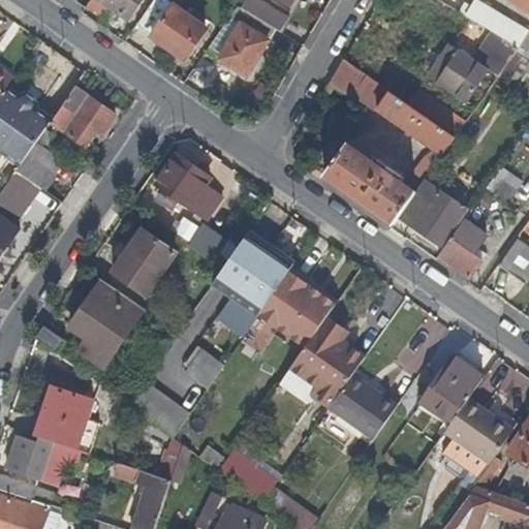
[(91,0),(86,8),(100,18),(107,7),(127,21),(142,0),(91,0)]
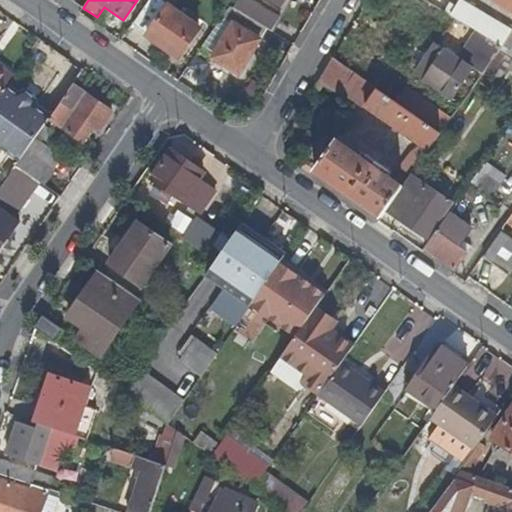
[(157,0),(168,10),(176,0),(157,0)]
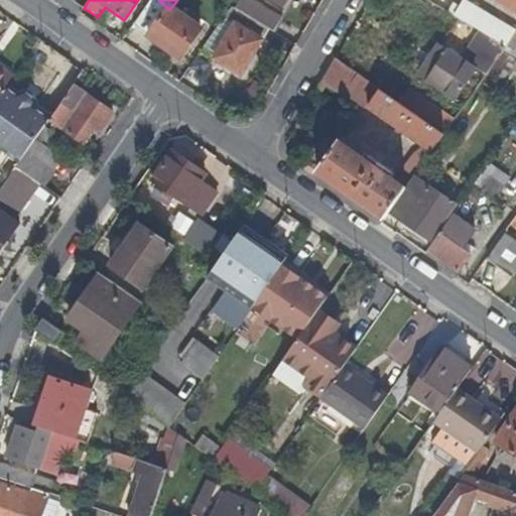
[(251,0),(243,0),(237,10),(269,29),(274,33),(283,19),(251,0)]
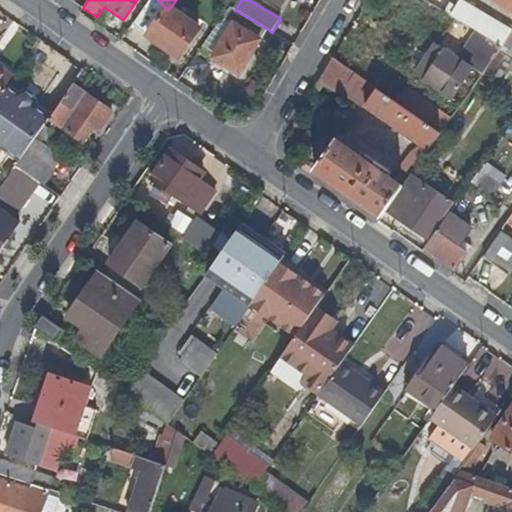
[(511,12),(511,0),(494,0),(494,1),(511,12)]
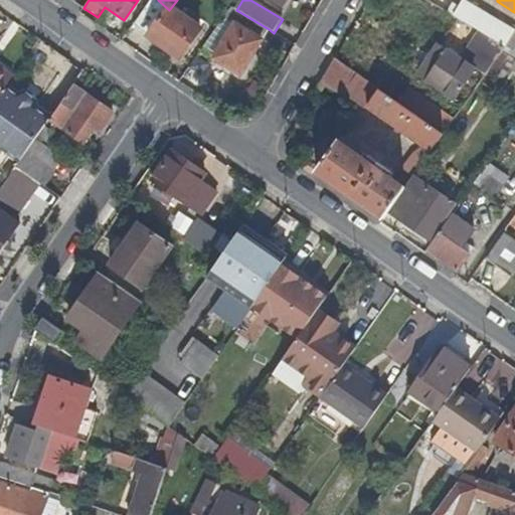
[(460,4),(453,16),(480,32),(498,43),(510,25),(491,14),(482,17),(460,4)]
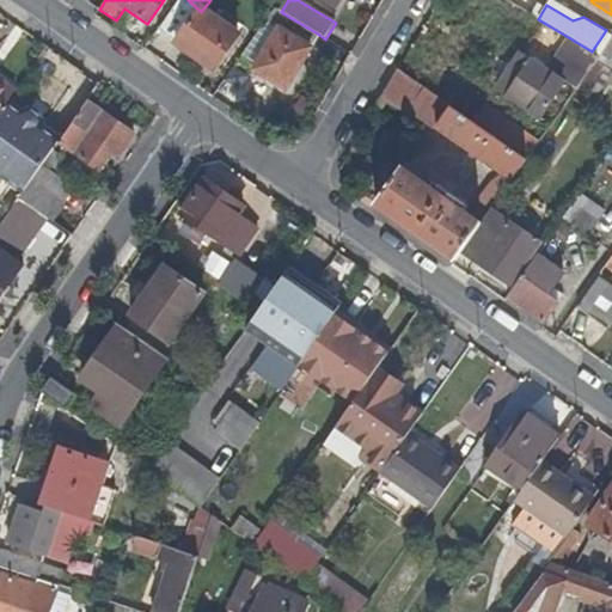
[(201,12),(176,51),(216,80),(240,42),(201,12)]
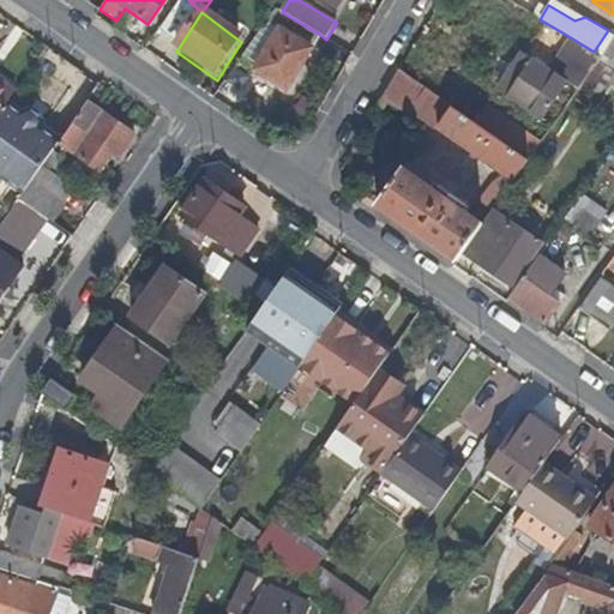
[(276,31),(256,77),(287,98),(315,55),(276,31)]
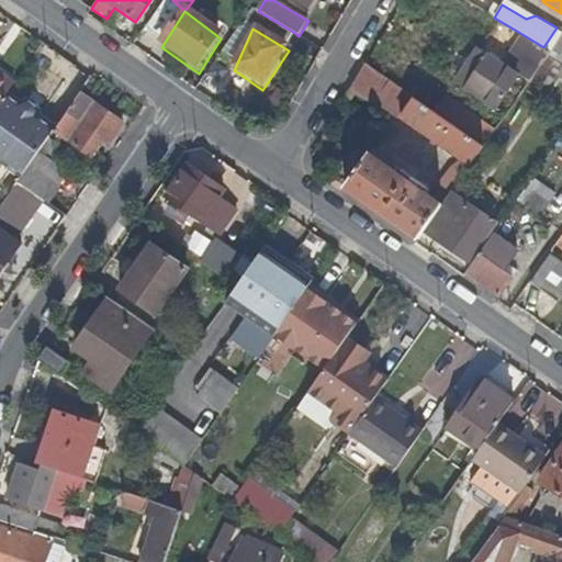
[(523,79),(529,83),(551,52),(543,47),(524,35),(503,66),(480,51),(458,83),(501,113),(523,79)]
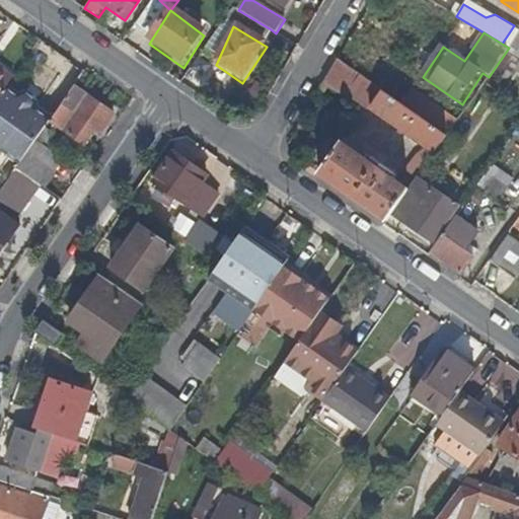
[(412,163),(423,170),(447,136),(403,105),(338,60),(322,84),(344,99),(349,92),(400,129),(397,132),(401,135),(404,132),(427,147),(416,157),(412,163)]
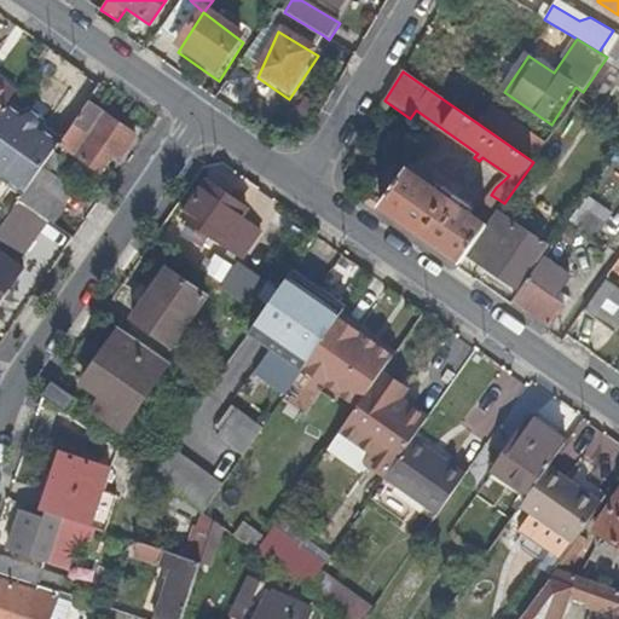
[(0,114),(7,104),(16,92),(0,81),(0,114)]
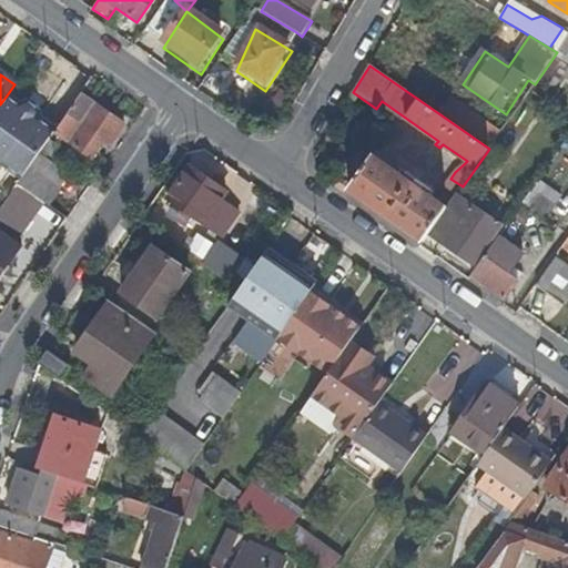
[(0,163),(22,180),(29,170),(40,154),(54,133),(57,132),(37,118),(18,103),(7,95),(0,104),(0,163)]
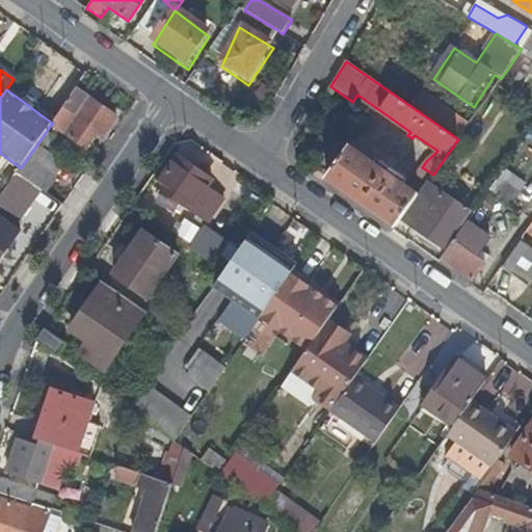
[(116,117),(76,89),(53,124),(51,125),(63,133),(67,129),(73,134),(71,137),(85,148),(98,131),(103,135),(116,117)]
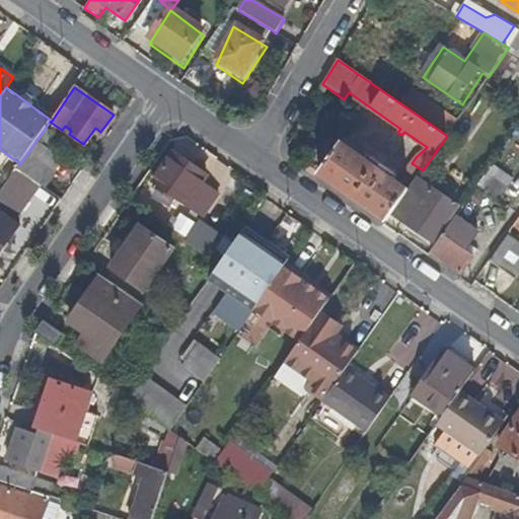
[(18,91),(16,94),(33,107),(35,102),(34,97),(26,92),(18,91)]
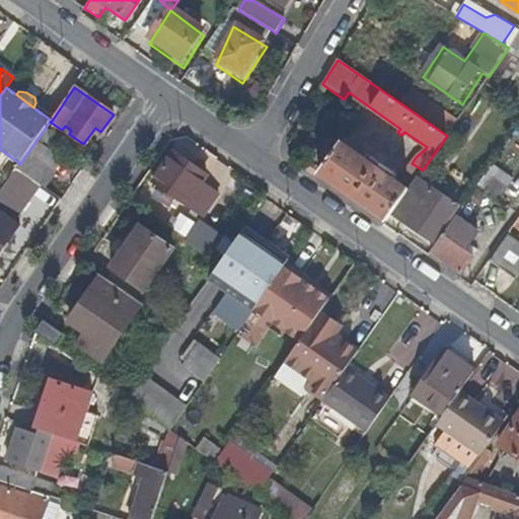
[(414,92),(403,105),(447,136),(457,122),(414,92)]
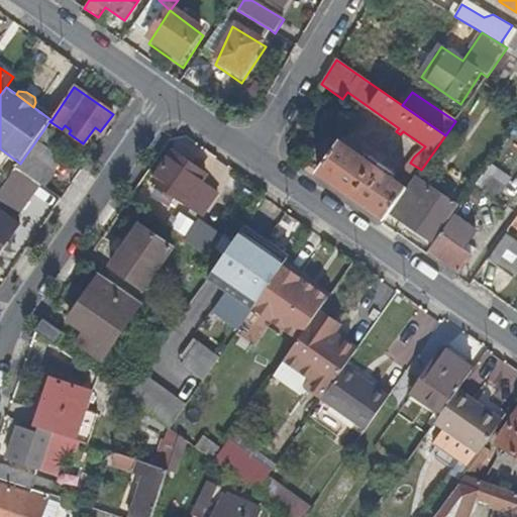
[(26,154),(52,173),(62,159),(36,140),(26,154)]
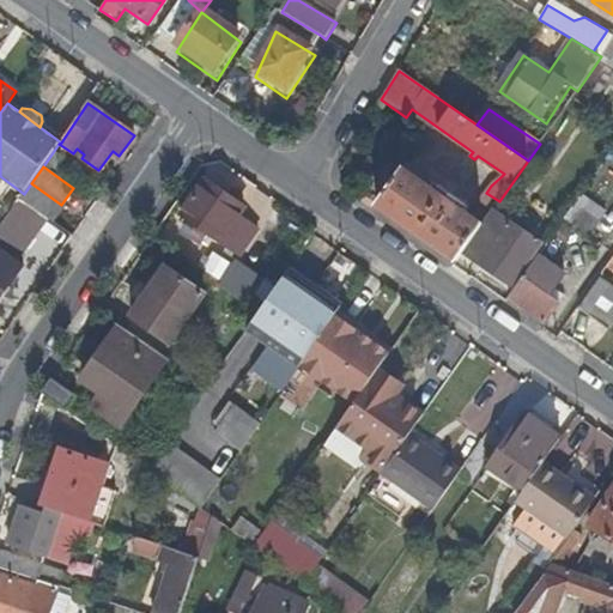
[(483,225),(469,217),(413,180),(384,218),(459,272),(469,250),(483,225)]
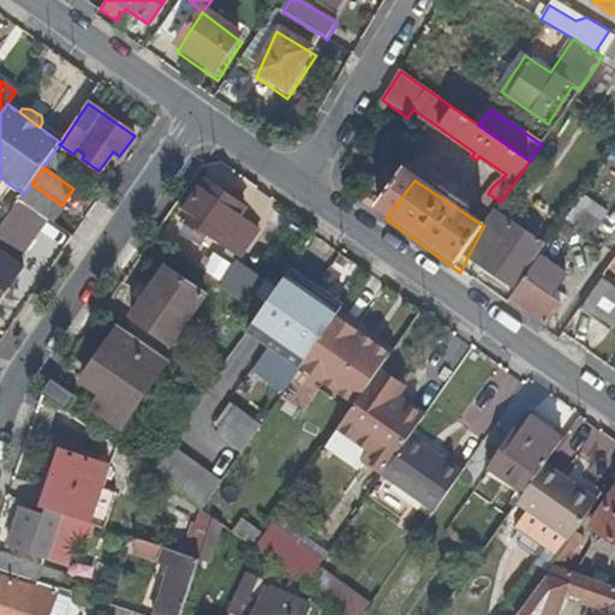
[(244,221),(238,216),(243,208),(206,181),(180,216),(196,227),(192,233),(204,242),(208,236),(226,248),(238,256),(257,231),(244,221)]
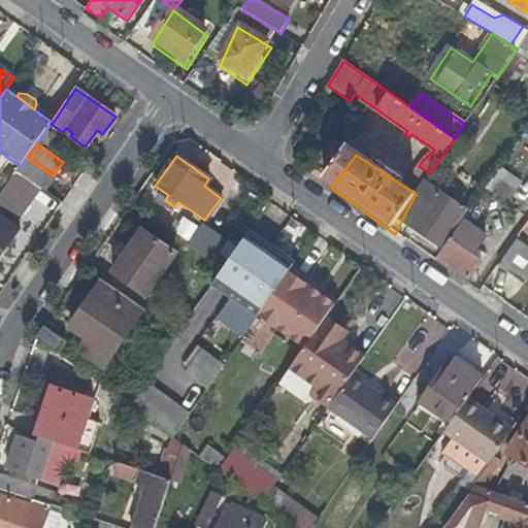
[(53,176),(27,158),(21,167),(18,172),(38,188),(46,193),(56,178),(53,176)]
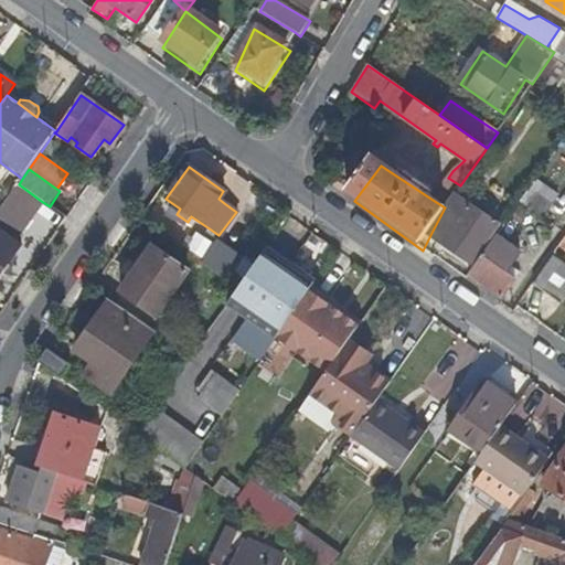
[(460,185),(448,178),(433,200),(445,208),(452,195),(460,185)]
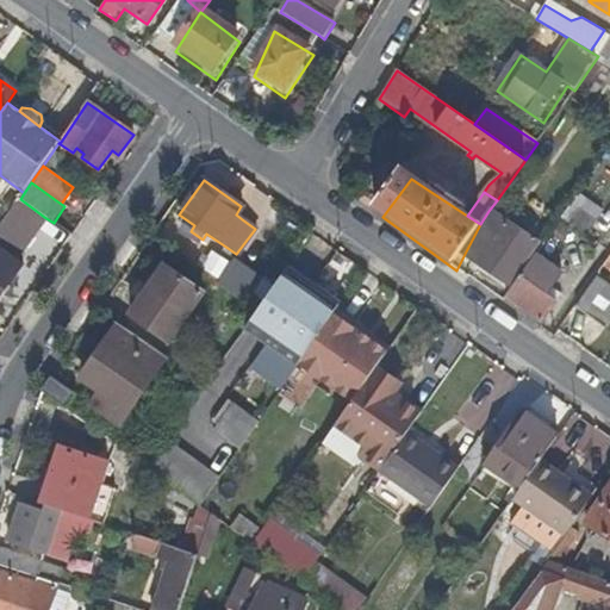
[(601,213),(577,195),(559,221),(584,236),(601,213)]
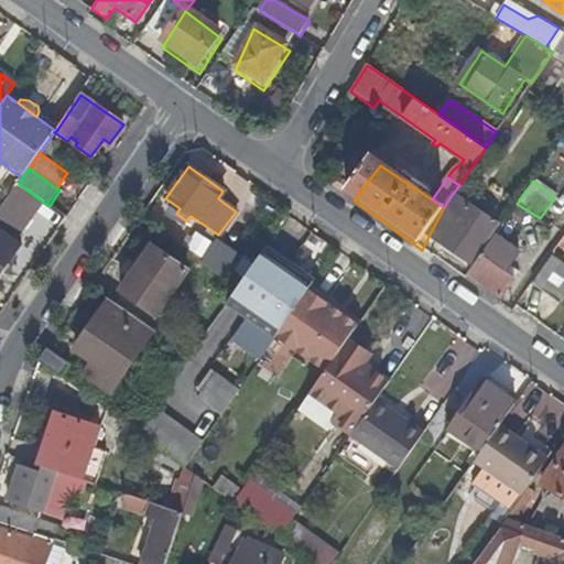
[(31,214),(41,201),(19,184),(0,209),(0,269),(20,241),(17,239),(33,215),(31,214)]
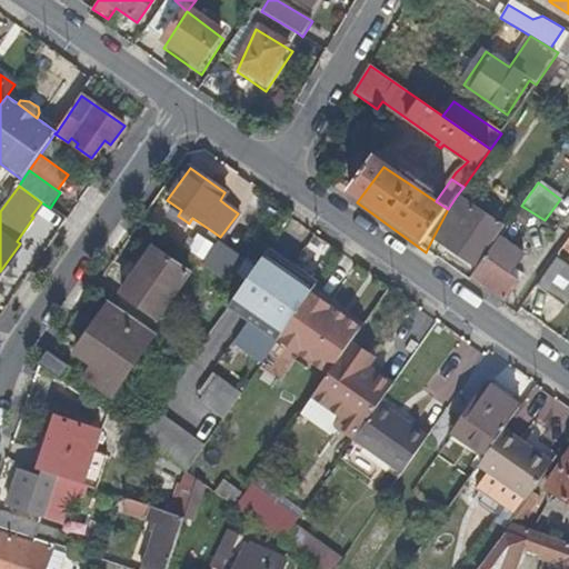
[(500,229),(456,197),(448,209),(436,232),(448,240),(445,245),(472,267),(500,229)]
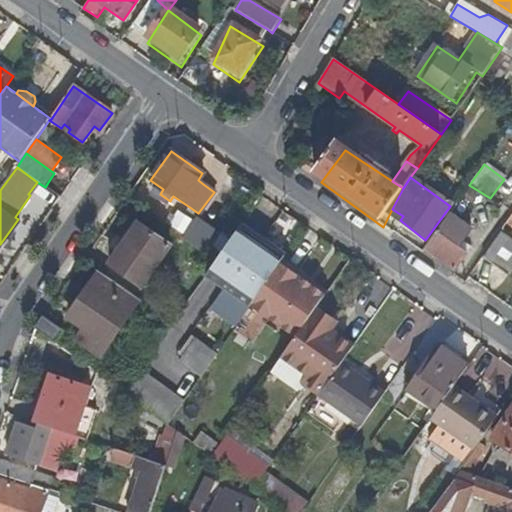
[(168,225),(183,232),(191,216),(176,209),(168,225)]
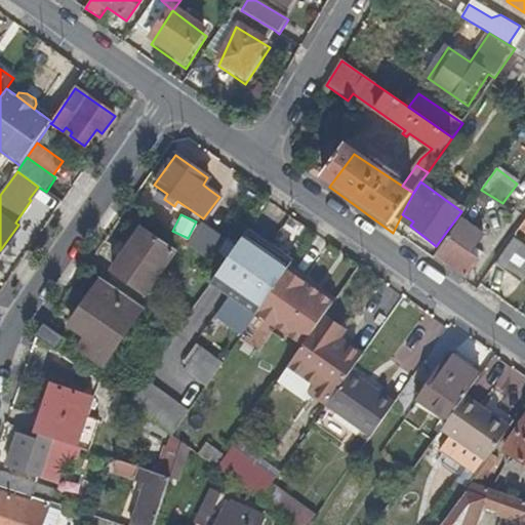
[(482,234),(460,219),(435,255),(466,277),(479,258),(470,251),(482,234)]
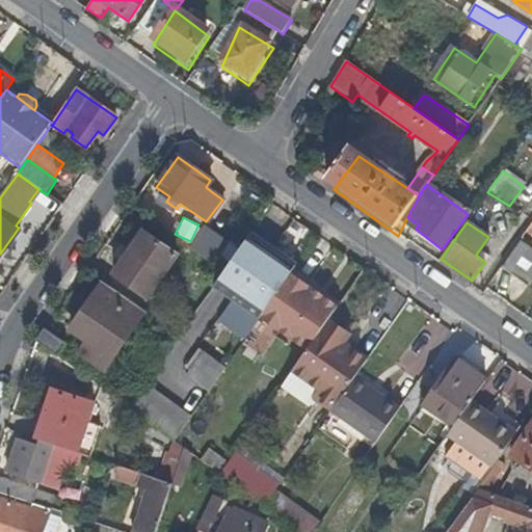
[(113,275),(139,294),(169,251),(143,233),(113,275)]
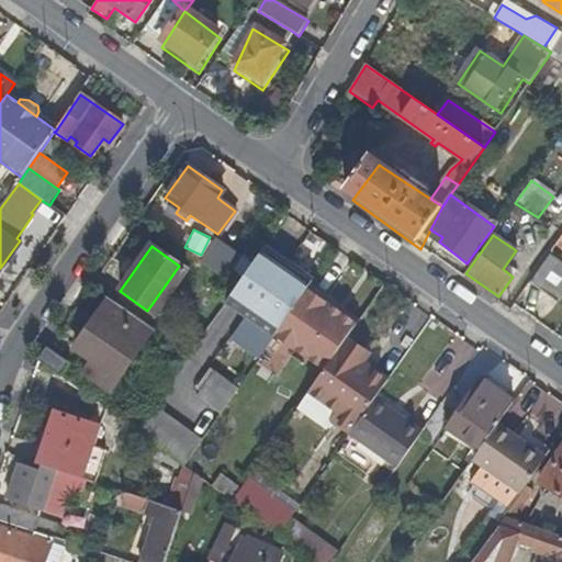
[(313,281),(265,247),(236,289),(227,301),(247,315),(276,336),(276,335),(308,288),(313,281)]
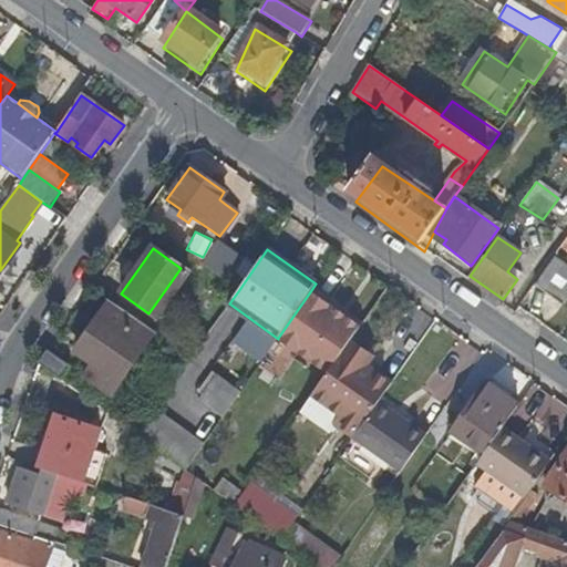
[(566,294),(566,267),(553,258),(534,285),(562,303),(566,294)]
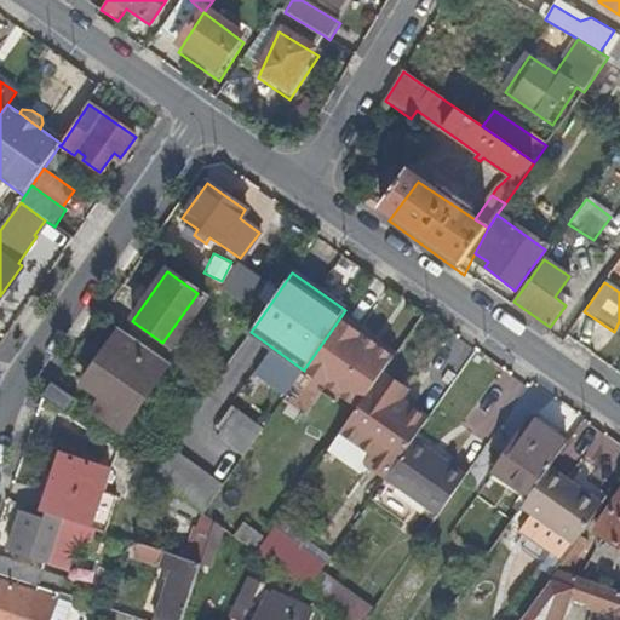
[(205,298),(197,293),(162,343),(170,348),(205,298)]
